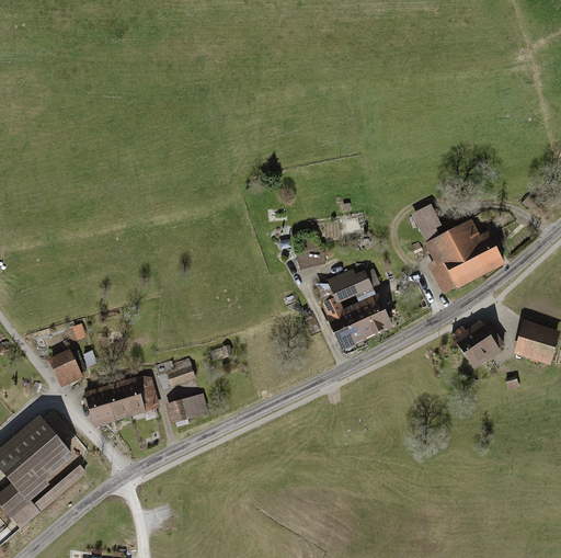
[(539,201),(530,193),(523,202),(531,208),(539,201)]
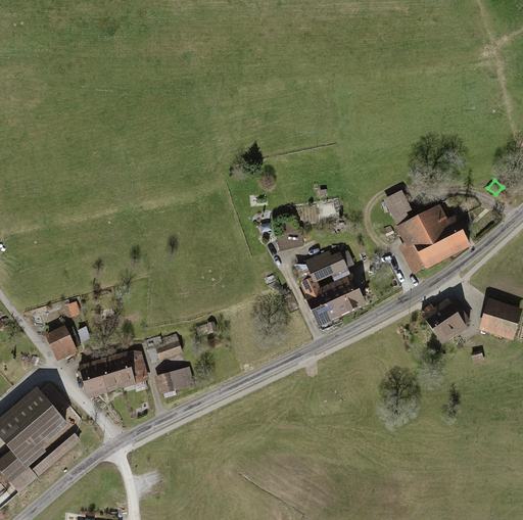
[(402,191),(386,199),(393,216),(411,207),(402,191)]
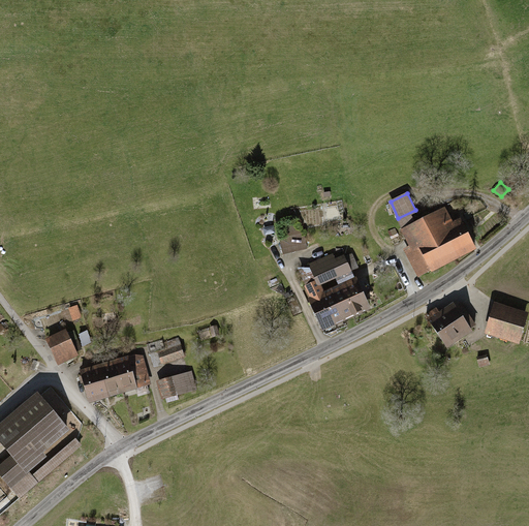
[(431,269),(472,247),(459,221),(454,224),(446,209),(405,231),(412,245),(405,249),(415,271),(429,264),(431,269)]
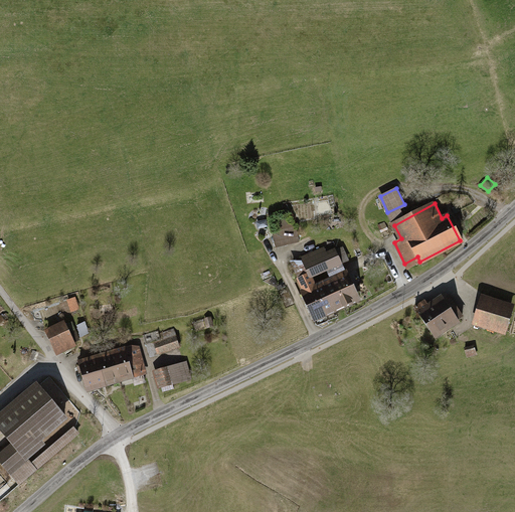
[(277,244),(298,239),(292,210),(273,215),(277,231),(274,231),(277,244)]
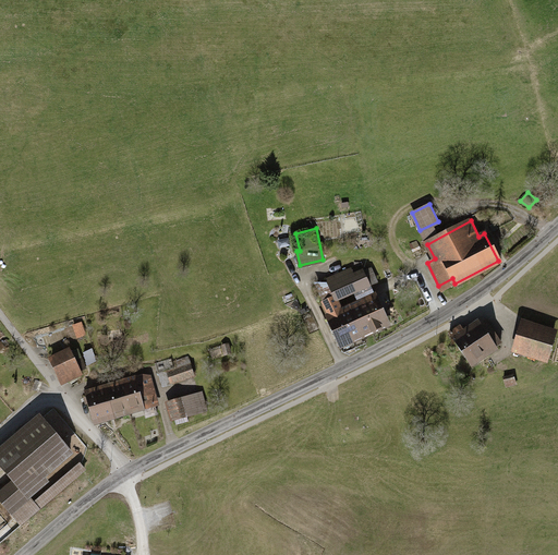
[(417,239),(411,242),(413,249),(420,245),(417,239)]
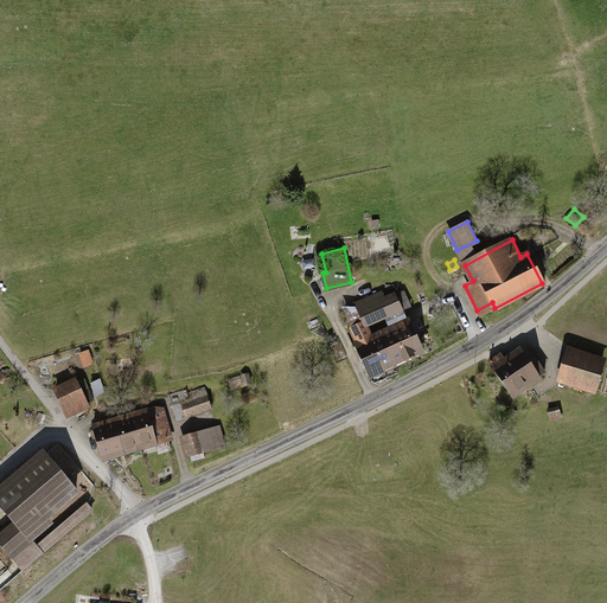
[(369,376),(423,351),(409,321),(372,337),(366,325),(401,309),(394,294),(385,297),(382,289),(357,301),(359,306),(345,312),(359,342),(355,345),(369,376)]
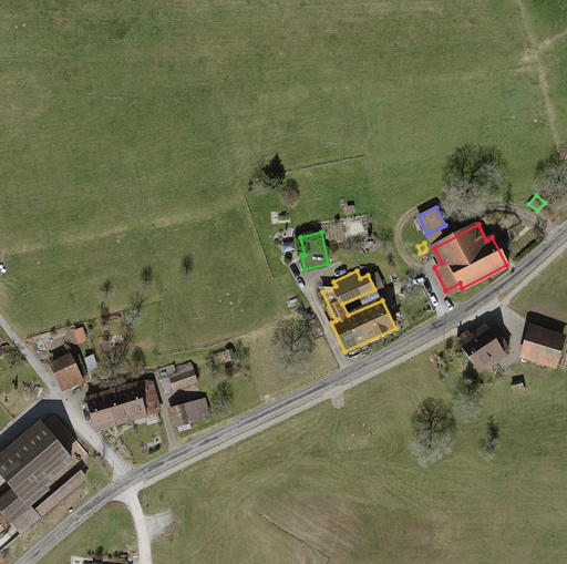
[(480,370),(505,354),(502,349),(508,345),(494,324),(487,327),(485,325),(471,335),(467,329),(457,336),(480,370)]
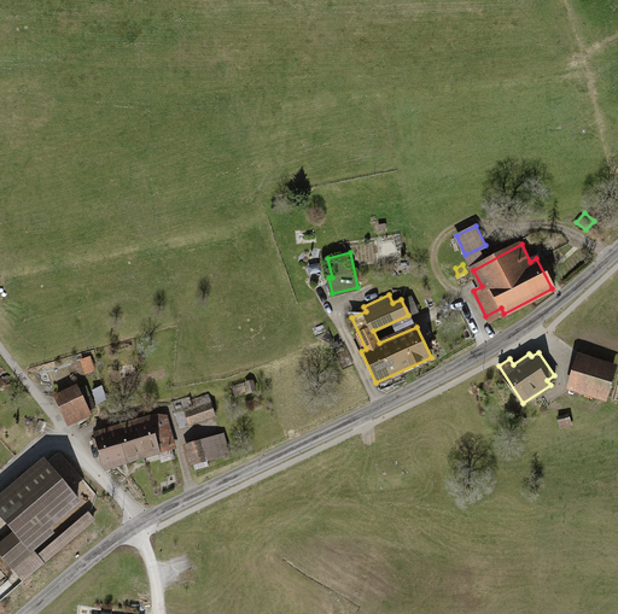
[(617,364),(579,352),(566,390),(606,403),(617,367),(617,364)]
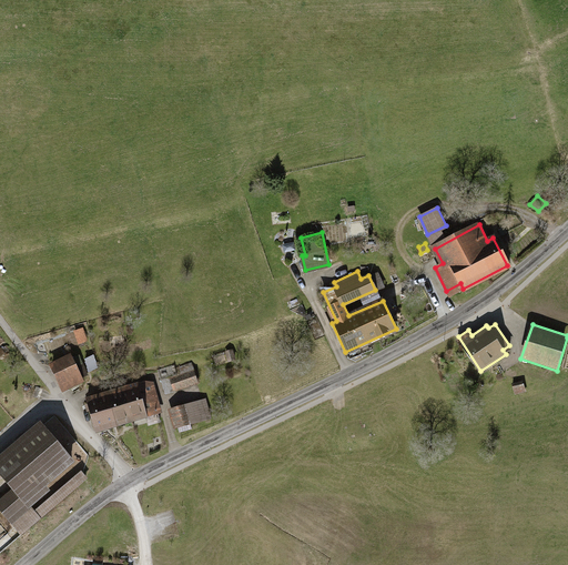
[(72,330),(75,343),(87,340),(83,328),(72,330)]
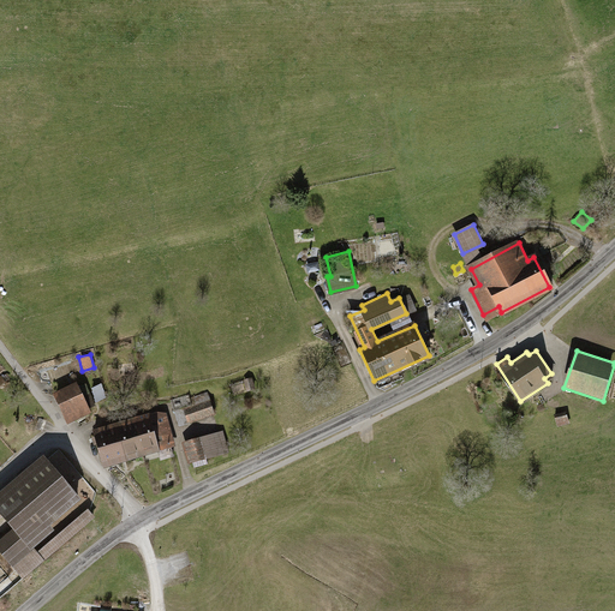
[(251,377),(243,381),(248,391),(255,389),(251,377)]
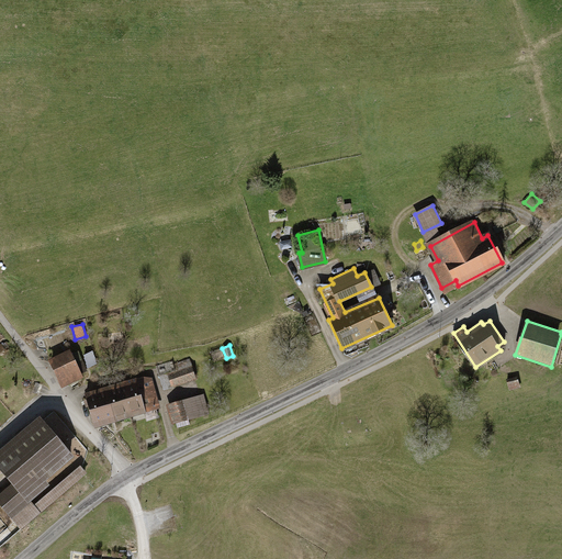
[(49,358),(63,386),(82,376),(80,372),(88,369),(79,350),(71,354),(69,349),(49,358)]
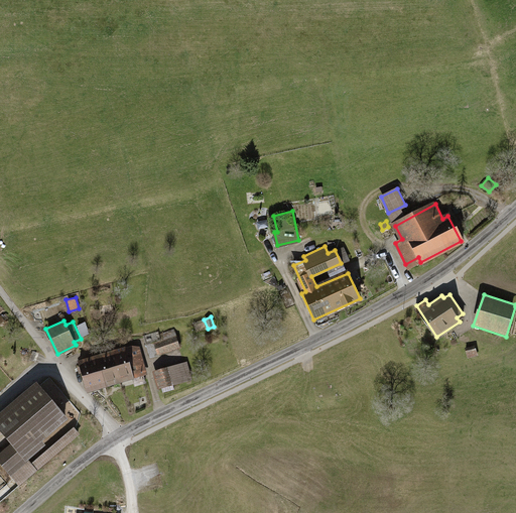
[(154,343),(157,353),(180,345),(176,335),(154,343)]
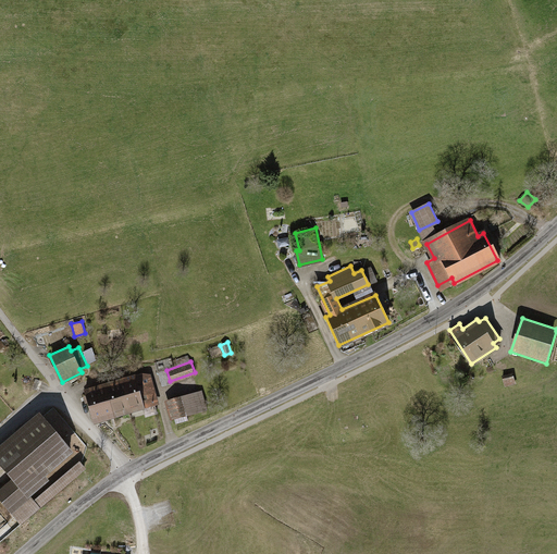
[(87,390),(96,420),(157,402),(148,371),(87,390)]
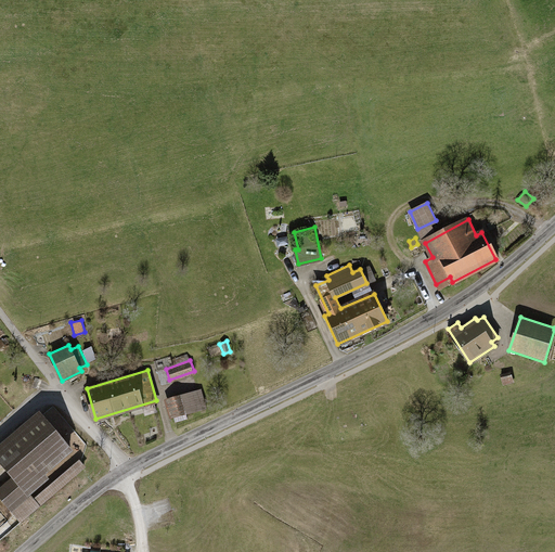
[(510,372),(500,375),(503,386),(513,383),(510,372)]
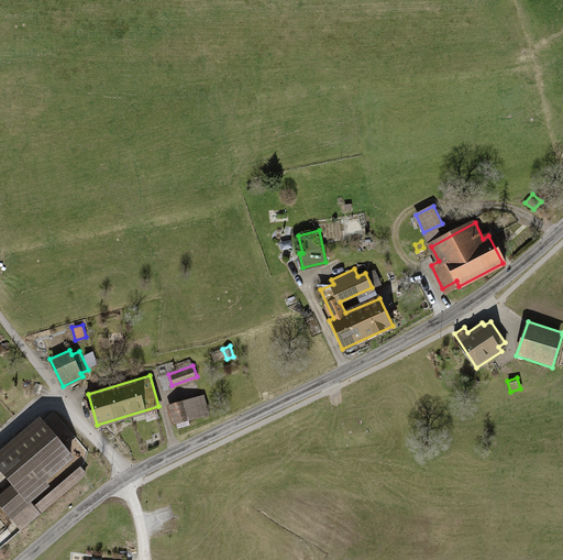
[(168,405),(174,421),(207,412),(202,395),(168,405)]
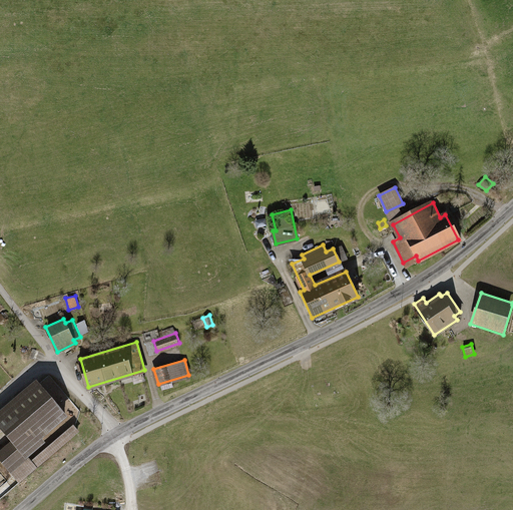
[(35,383),(0,412),(0,427),(12,442),(0,452),(0,458),(19,480),(77,430),(72,425),(30,461),(22,453),(64,417),(35,383)]
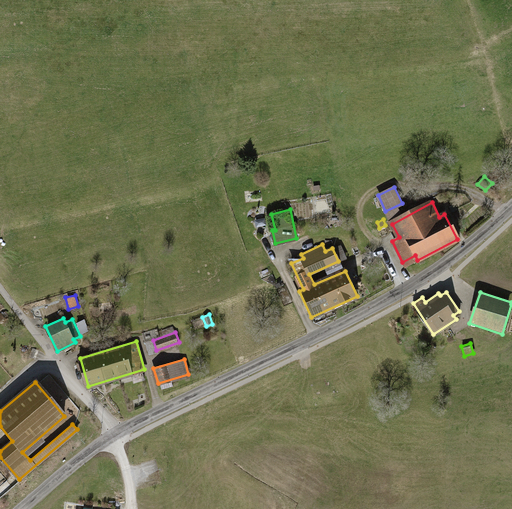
All buildings are outlined.
